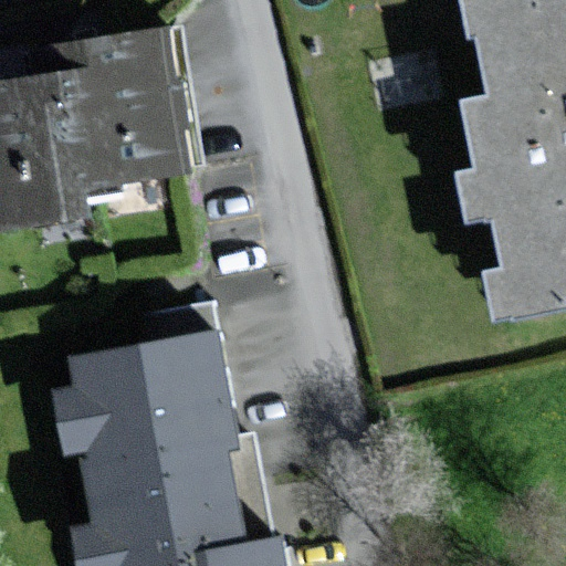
[(565,0),(452,0),(459,37),(472,34),(482,93),(458,97),(469,165),(450,168),(459,221),(486,217),(495,269),(478,272),(488,329),(565,316),(565,0)]
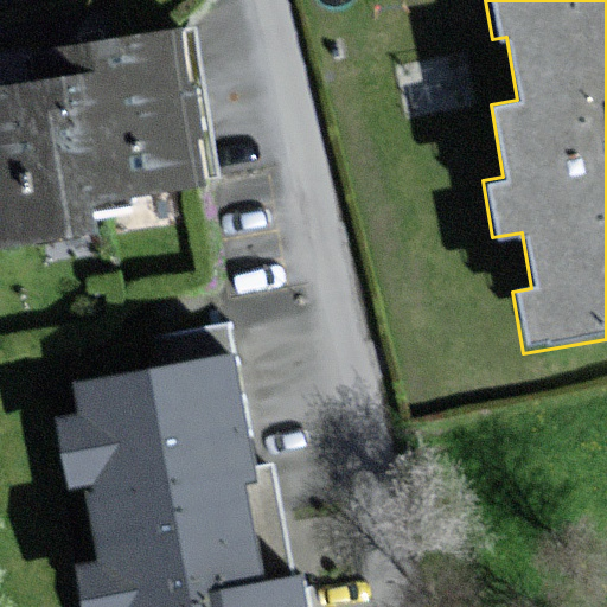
[(69,74),(84,192),(193,178),(174,31),(32,49),(36,78),(69,74)]
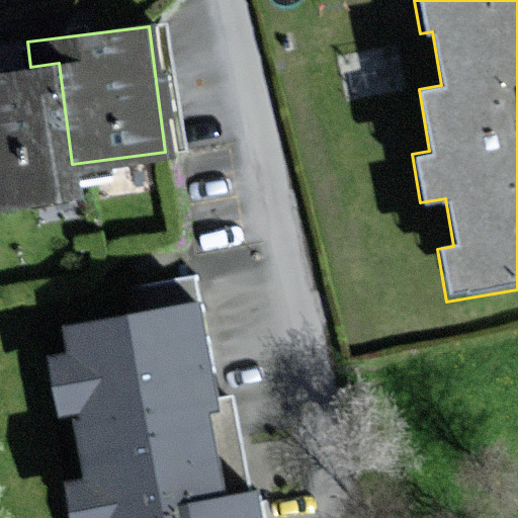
[(59,63),(30,67),(0,70),(0,211),(77,202),(72,164),(59,63)]
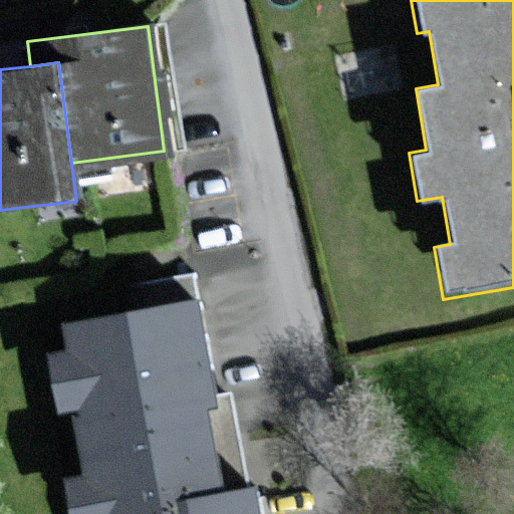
[(72,410),(74,419),(208,398),(192,300),(63,320),(68,350),(44,354),(53,413),(72,410)]
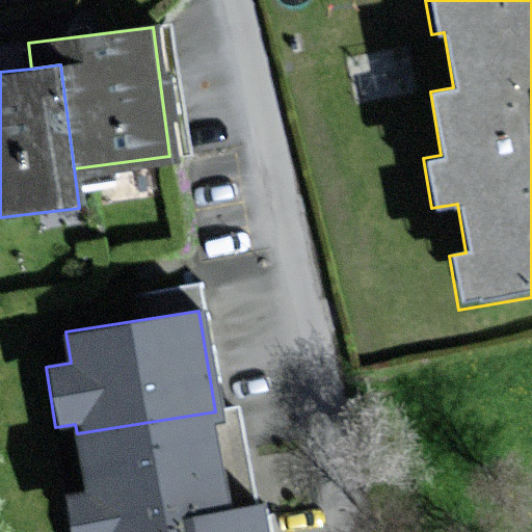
[(187,531),(184,509),(230,501),(215,411),(77,433),(86,494),(65,497),(71,531),(187,531)]
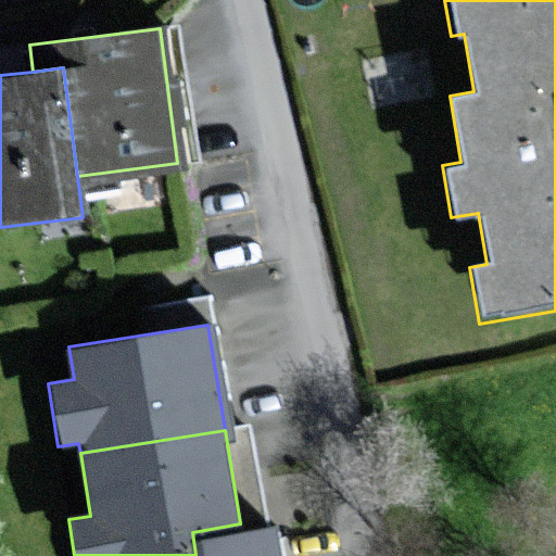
[(280,555),(275,518),(240,523),(192,532),(196,555),(280,555)]
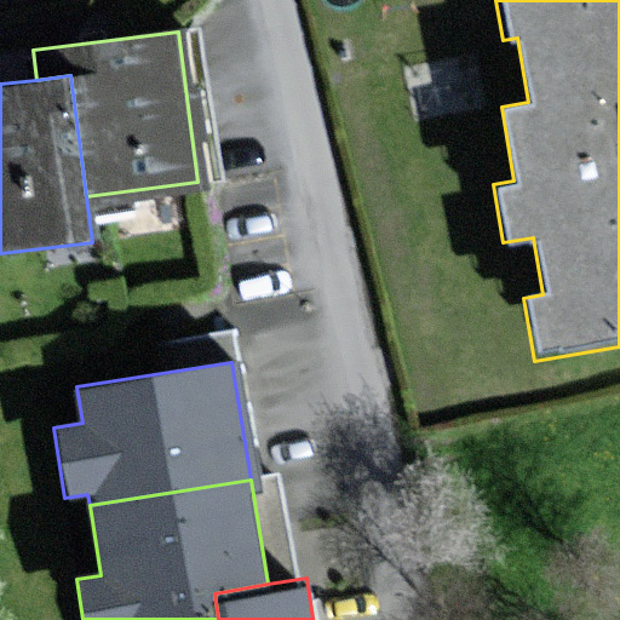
All buildings are outlined.
